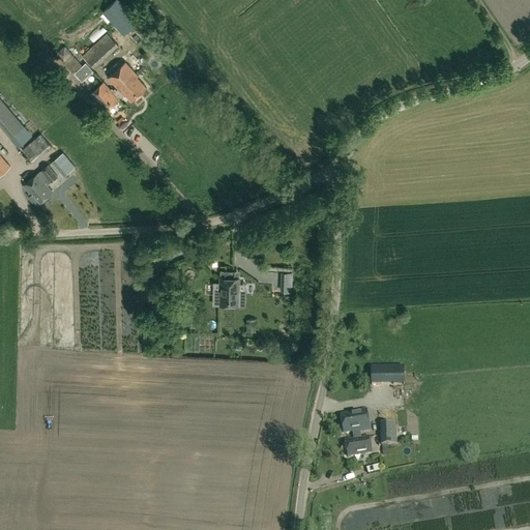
[(107,33),(82,56),(93,68),(118,46),(107,33)]
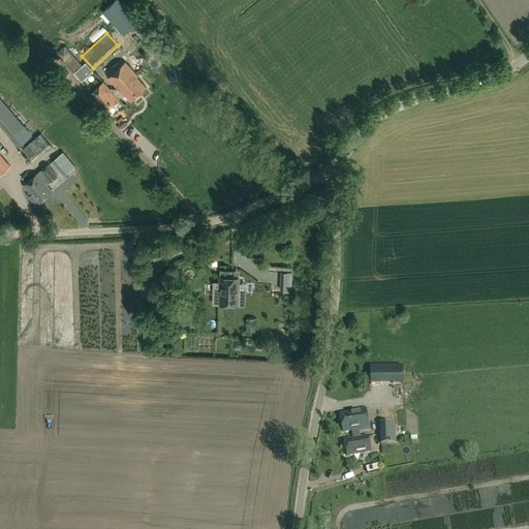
[(82,64),(71,54),(65,60),(64,61),(73,71),(82,64)]
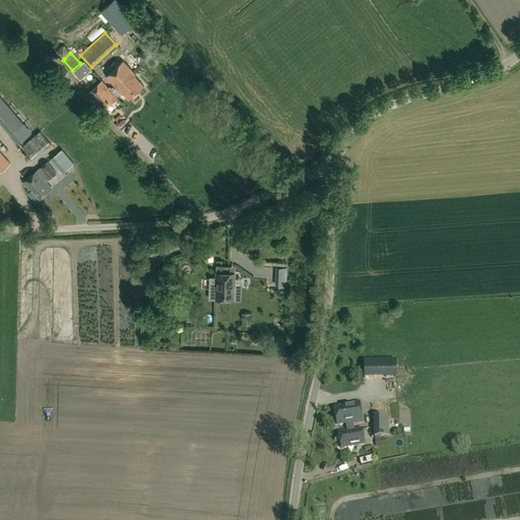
[(113,86),(112,87),(110,86),(109,87),(102,79),(88,92),(104,110),(117,96),(121,92),(122,93),(123,92),(129,99),(144,85),(134,75),(135,74),(123,61),(107,76),(116,86),(115,88),(113,86)]
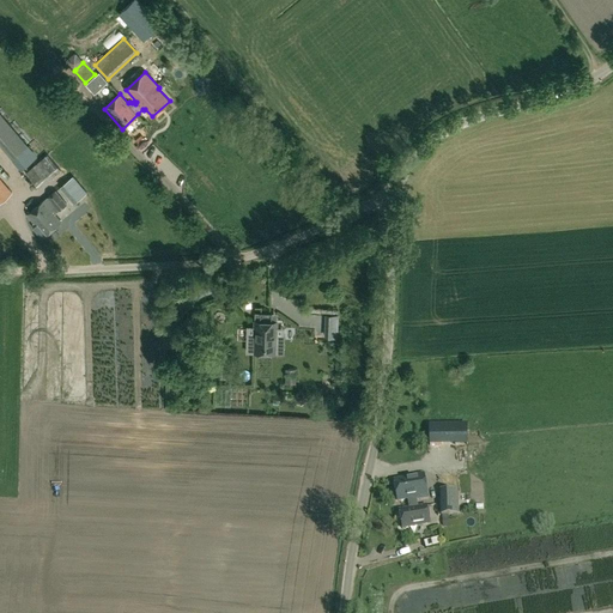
[(99,73),(93,78),(102,87),(108,82),(99,73)]
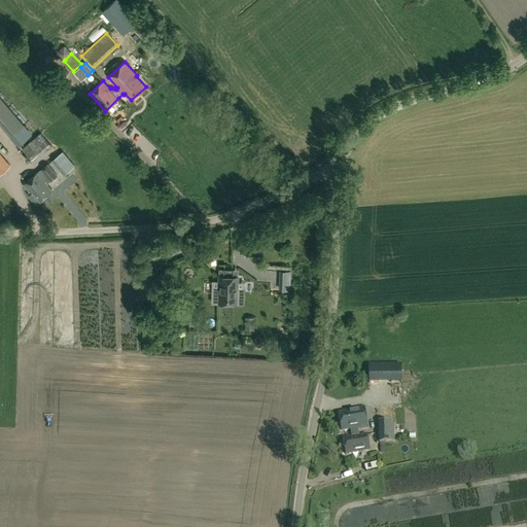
[(24,125),(0,96),(0,123),(11,136),(24,125)]
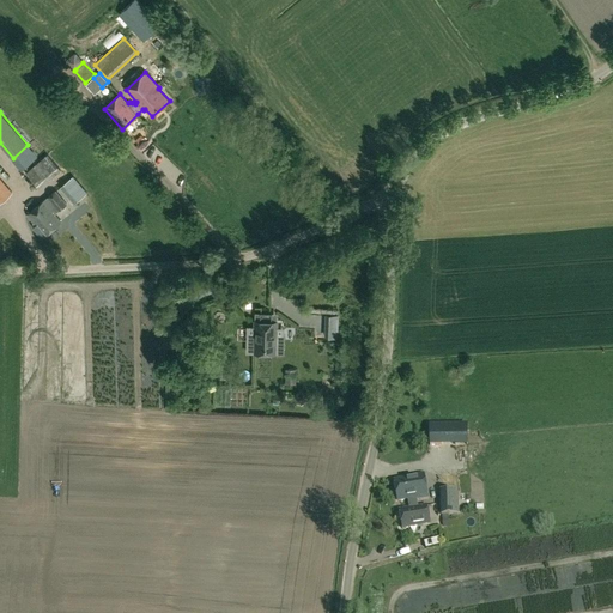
[(48,155),(37,163),(26,173),(40,189),(61,170),(48,155)]
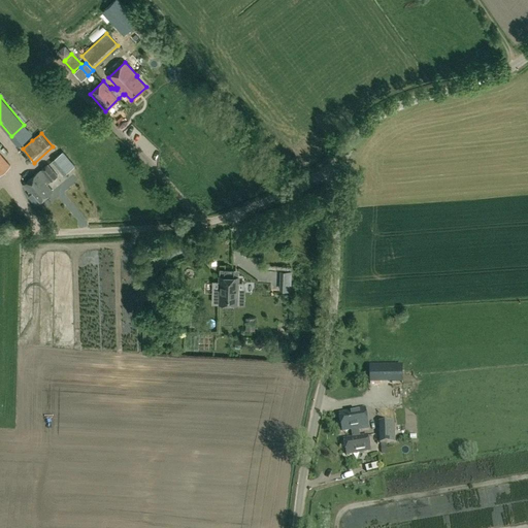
[(59,163),(66,157),(63,152),(60,155),(55,159),(59,163)]
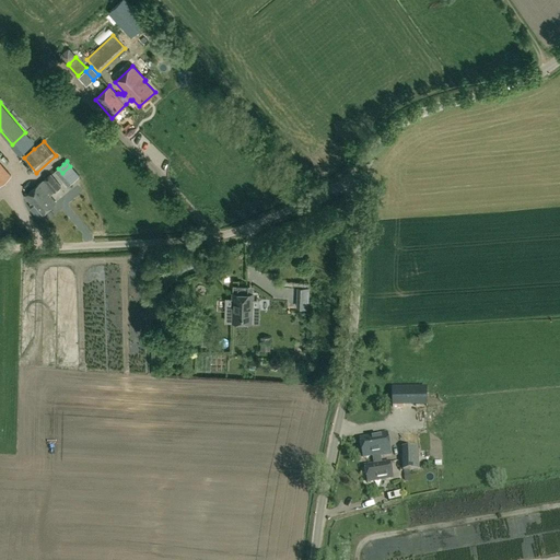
[(0,185),(11,175),(0,162),(0,185)]
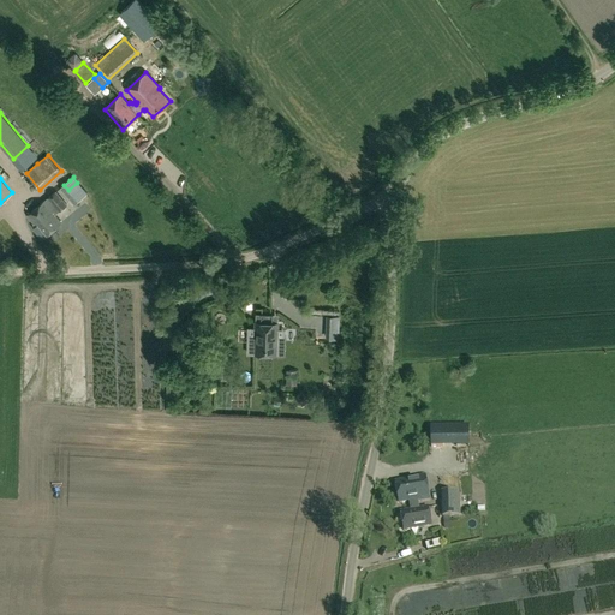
[(67,204),(57,191),(45,201),(55,214),(59,210),(59,212),(67,204)]
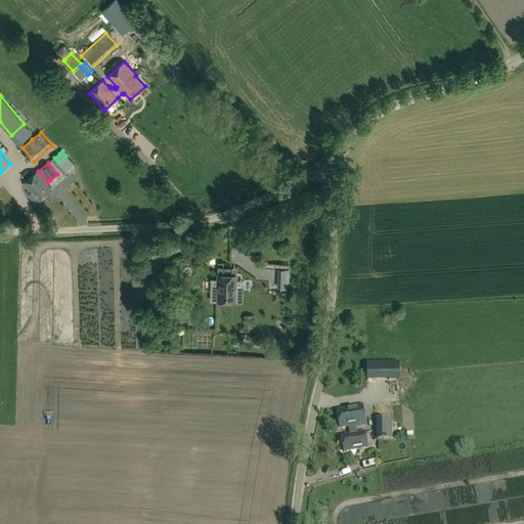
[(53,189),(47,182),(38,171),(24,183),(30,192),(28,193),(36,204),(53,189)]
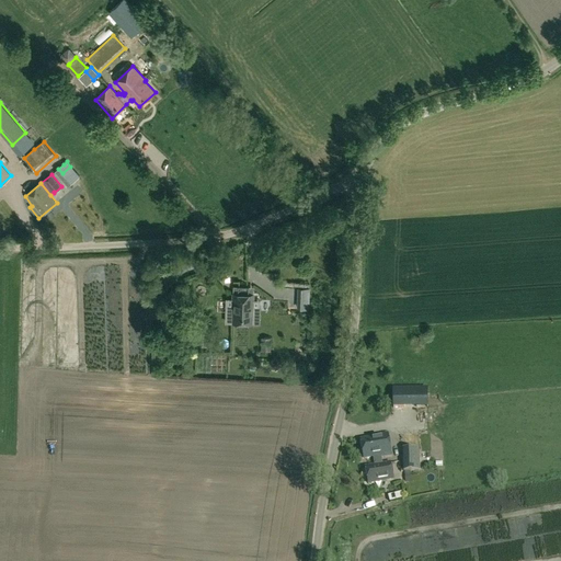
[(168,275),(158,276),(160,287),(170,285),(168,275)]
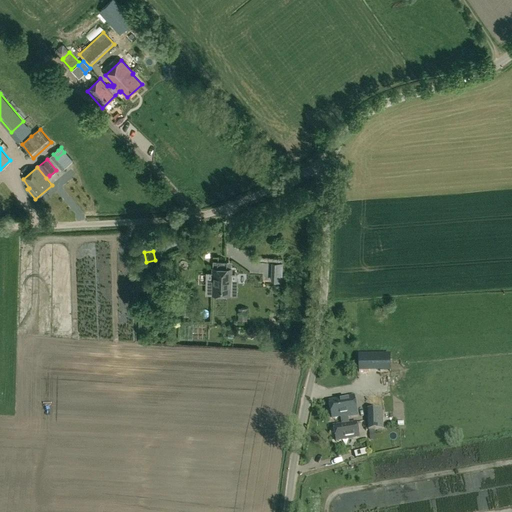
[(218,262),(218,269),(213,268),(213,294),(222,295),(223,262),(218,262)]
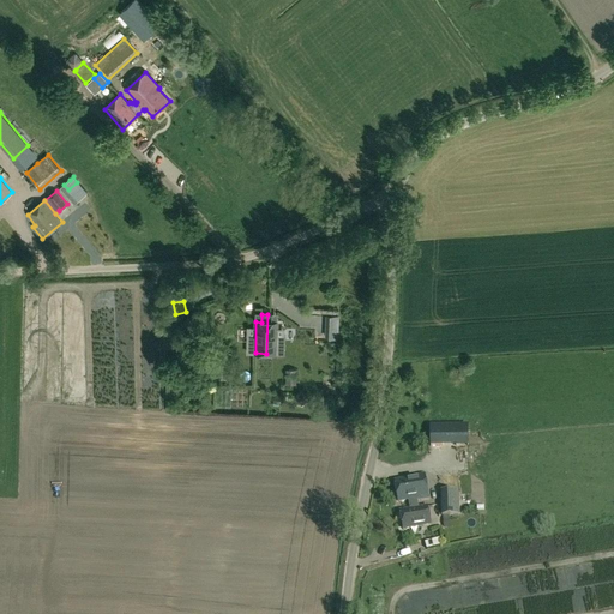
[(268,314),(266,354),(283,354),(284,337),(280,337),(280,323),(272,323),(272,314),(268,314)]
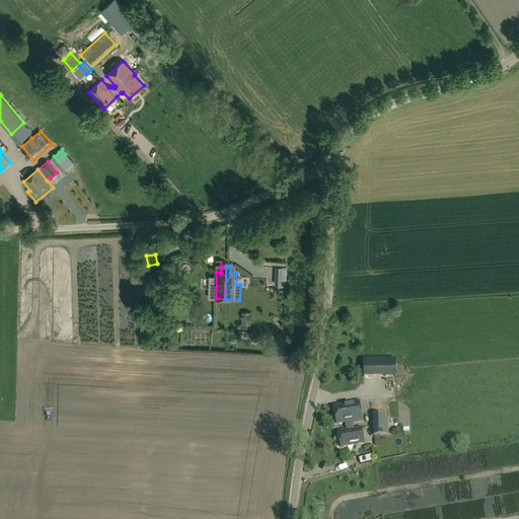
[(286,267),(277,267),(276,285),(286,286),(286,267)]
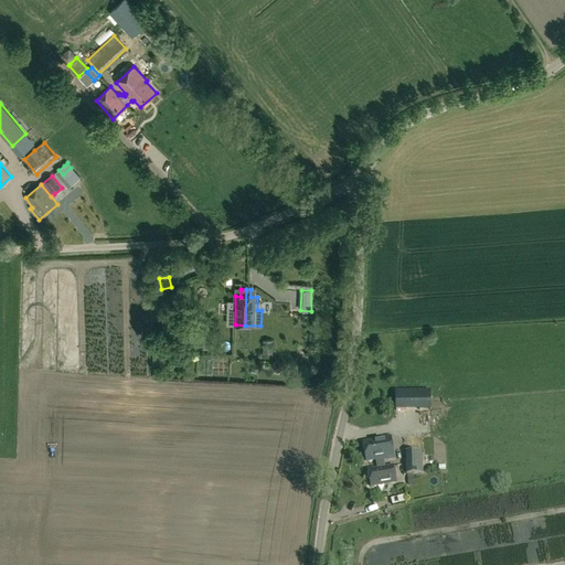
[(296,305),(295,296),(283,297),(284,306),(296,305)]
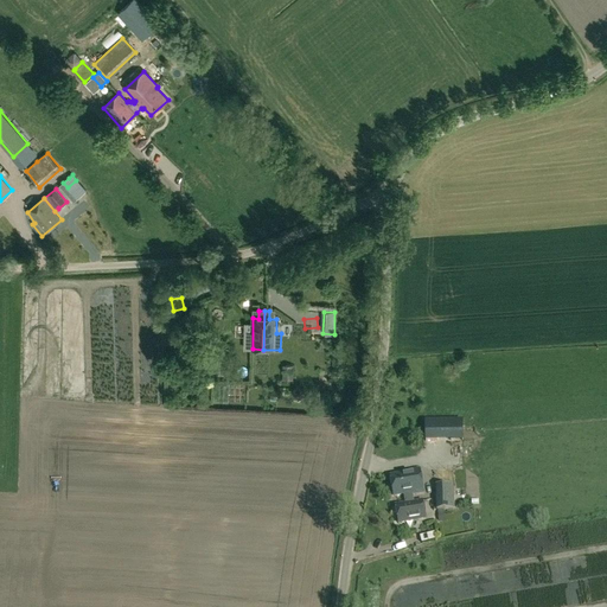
[(293,368),(283,368),(283,378),(293,378),(293,368)]
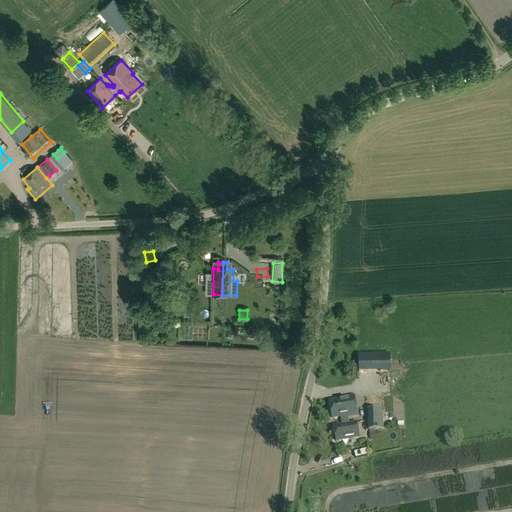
[(370,356),(359,356),(359,373),(370,373),(370,356)]
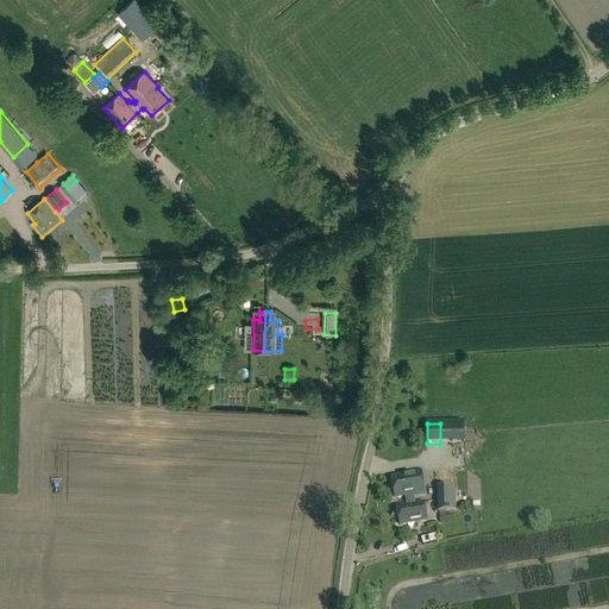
[(453,459),(453,447),(434,447),(434,459),(453,459)]
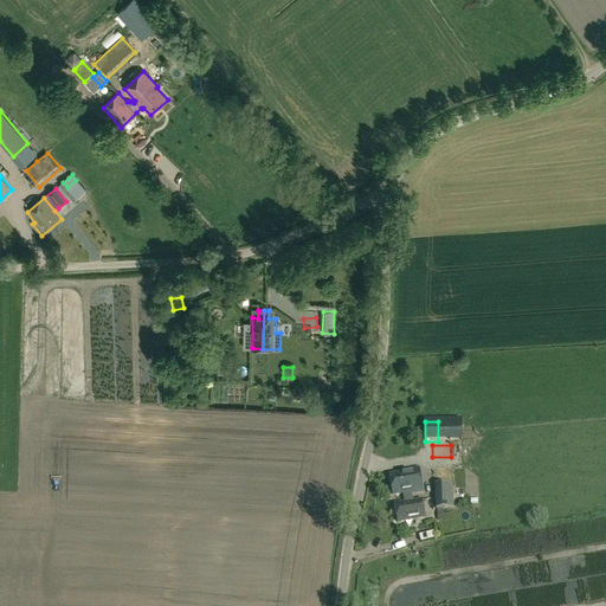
[(407,474),(391,477),(395,498),(405,497),(406,504),(414,503),(413,495),(424,494),(420,470),(407,472),(407,474)]
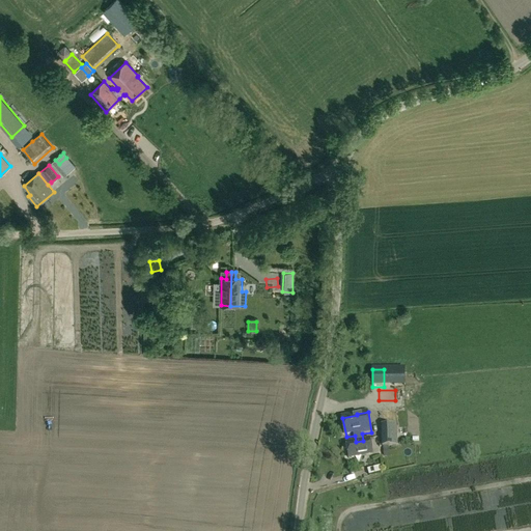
[(396,425),(382,426),(383,447),(397,447),(396,425)]
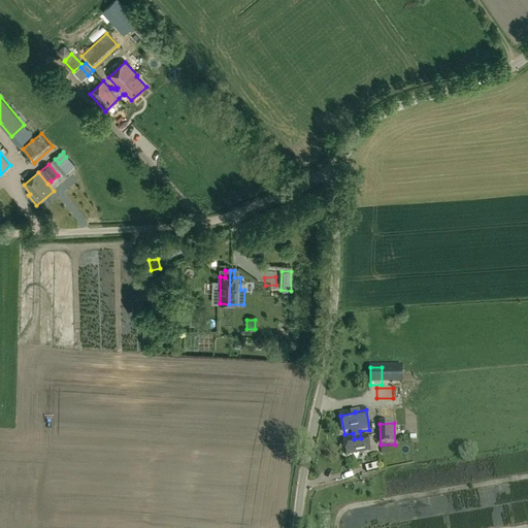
[(345,440),(349,457),(371,453),(369,436),(361,438),(354,439),(345,440)]
